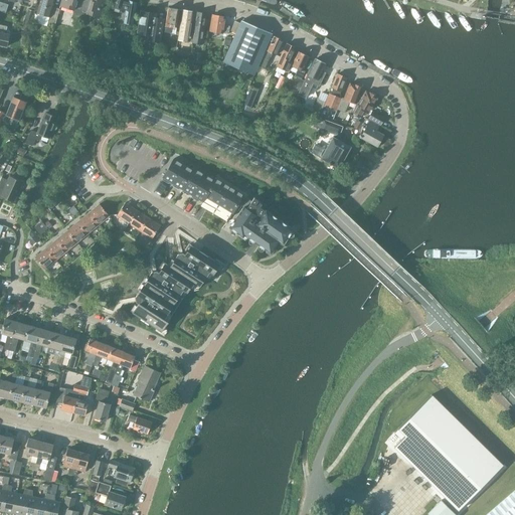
[(53,8),(55,0),(40,0),(40,4),(37,3),(35,10),(37,11),(37,13),(39,14),(39,16),(39,17),(46,19),(47,18),(48,17),(49,17),(48,23),(55,25),(59,10),(53,8)]
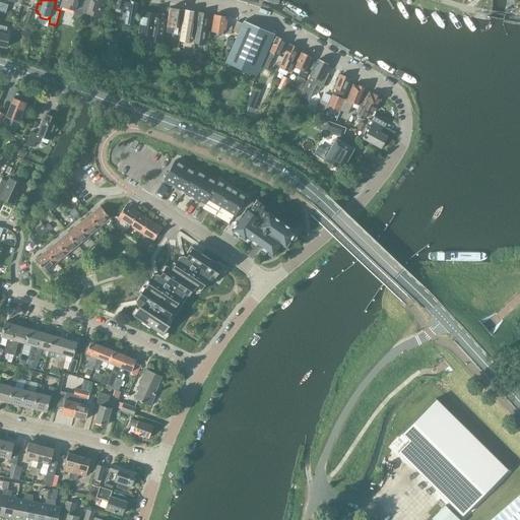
[(81,12),(84,0),(62,0),(61,7),(75,10),(72,18),(79,20),(81,12)]
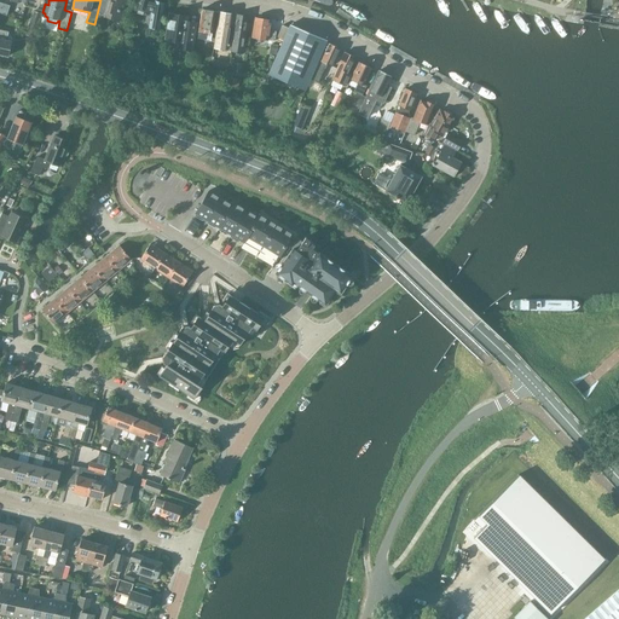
[(121,22),(127,0),(109,0),(109,1),(104,0),(100,0),(97,15),(94,24),(102,27),(104,17),(121,22)]
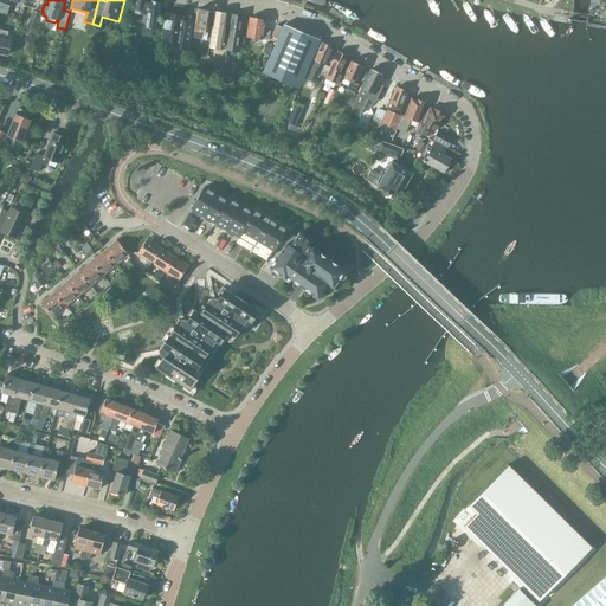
[(150,5),(148,4),(148,0),(133,0),(130,11),(144,15),(143,19),(144,23),(147,26),(156,28),(161,4),(154,1),(150,4),(150,5)]
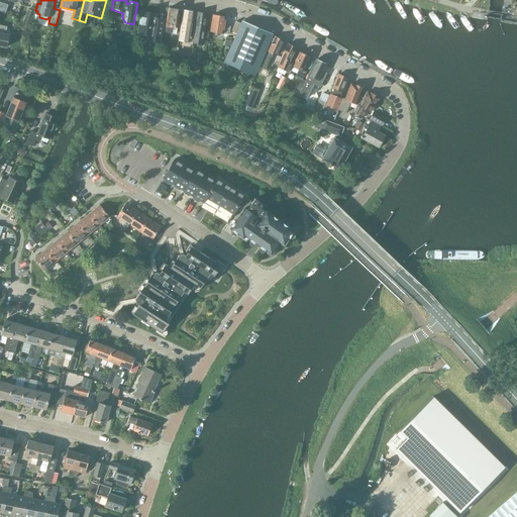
[(176,34),(180,9),(170,8),(166,32),(176,34)]
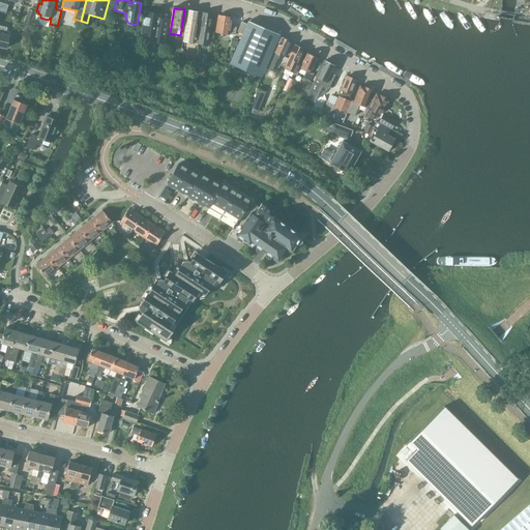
[(29,32),(30,28),(35,12),(28,10),(24,26),(23,30),(29,32)]
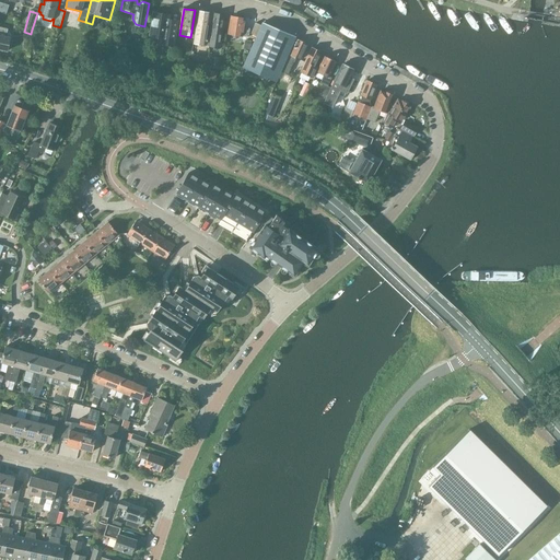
[(206,41),(210,13),(199,11),(195,38),(206,41)]
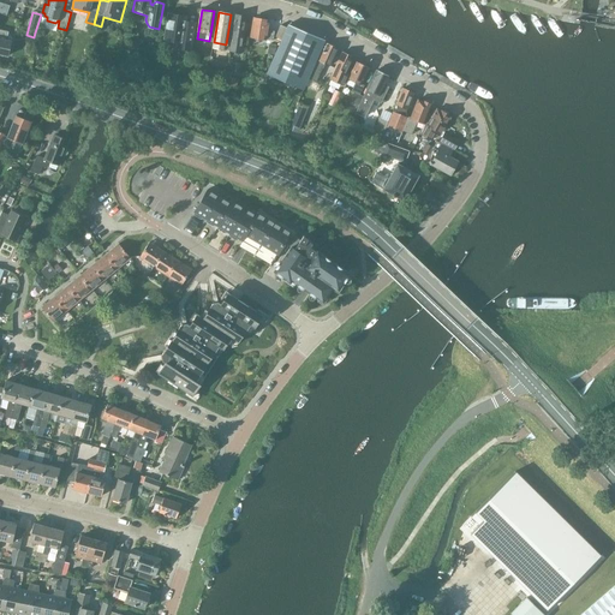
[(169,13),(165,40),(178,42),(177,48),(190,51),(195,29),(196,22),(186,21),(187,17),(169,13)]
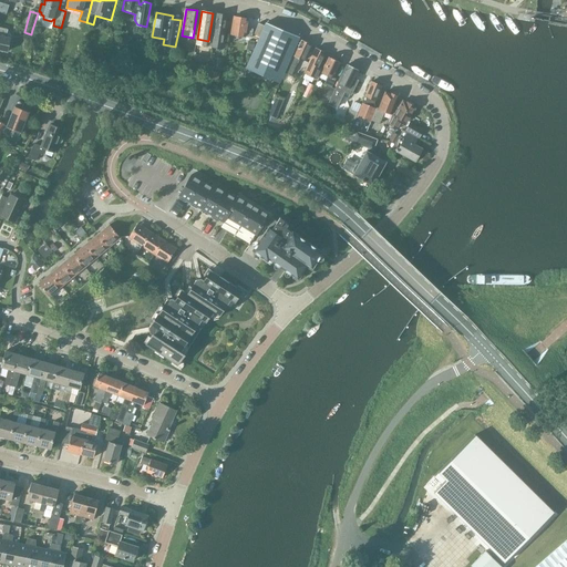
[(225,35),(228,16),(217,13),(212,48),(219,49),(222,35),(225,35)]
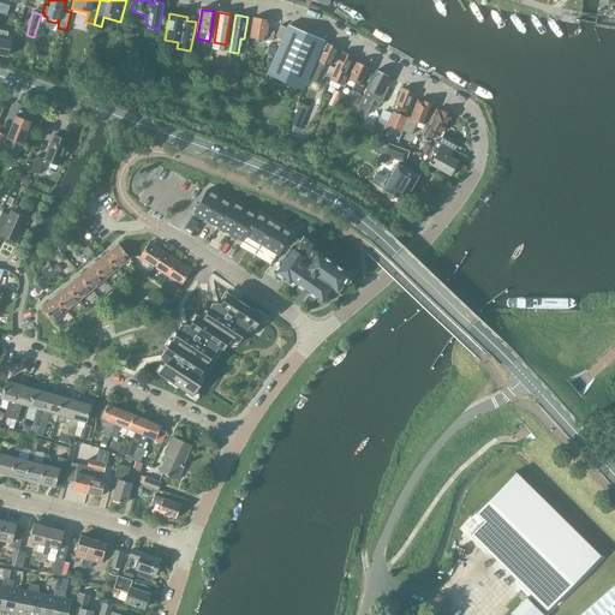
[(273,40),(275,31),(268,30),(269,21),(254,18),(250,36),(273,40)]
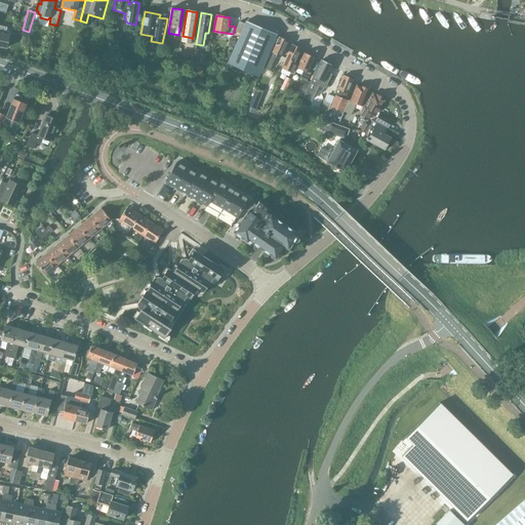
[(241,34),(235,47),(228,63),(258,76),(264,66),(270,69),(277,53),(282,55),(288,41),(279,37),(273,50),(270,49),(278,34),(246,21),(245,24),(240,23),(237,32),(241,34)]
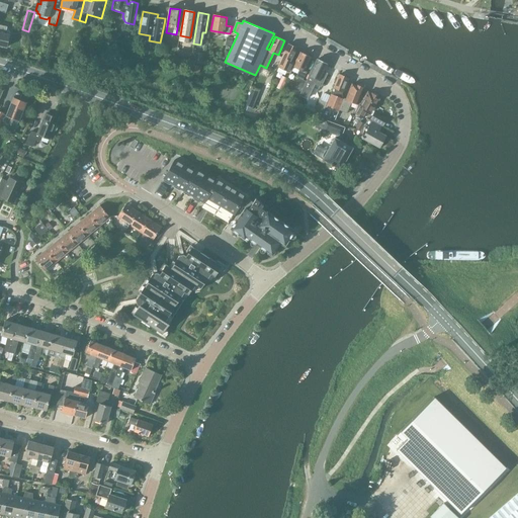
[(4,34),(5,27),(0,25),(0,46),(5,48),(8,35),(4,34)]
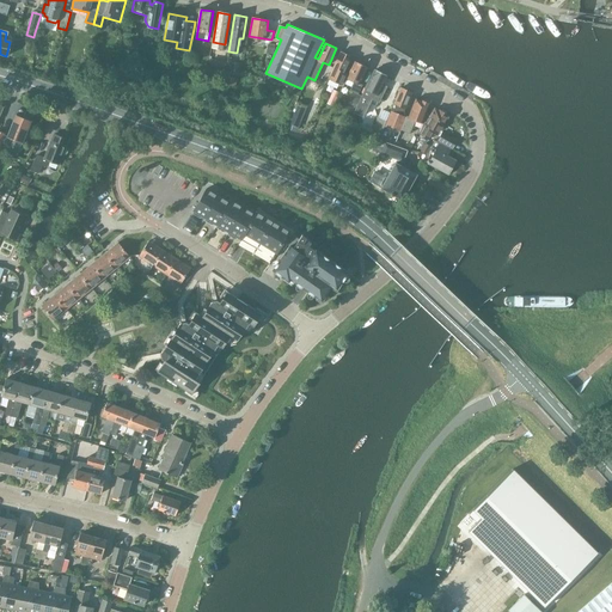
[(341,84),(347,73),(344,72),(352,57),(341,51),(329,78),(341,84)]
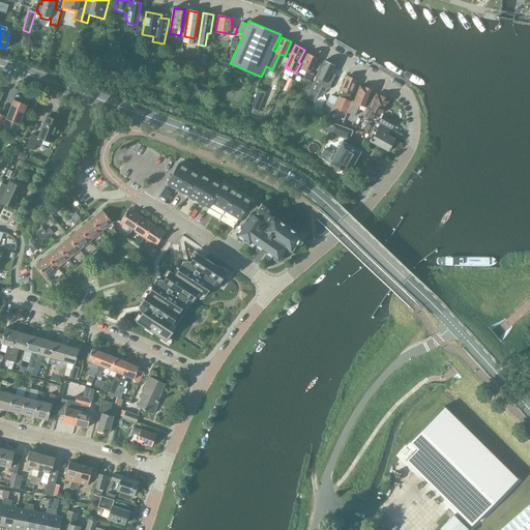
[(313,82),(311,81),(315,72),(313,71),(318,58),(307,53),(301,67),(306,70),(303,78),(305,79),(301,88),(308,91),(313,82)]
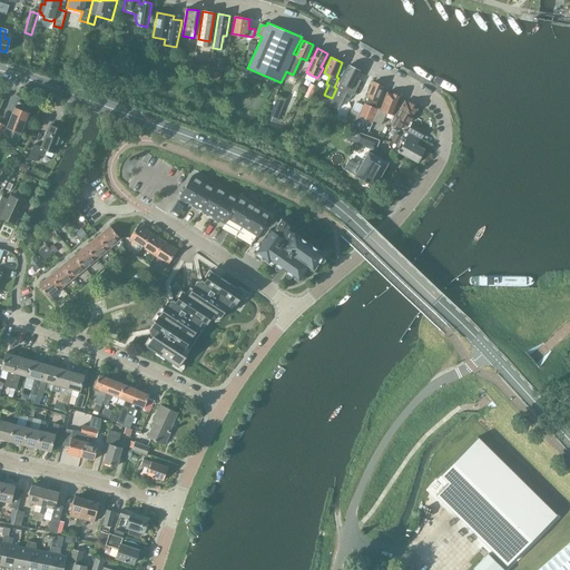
[(53,65),(52,70),(64,72),(65,68),(66,64),(55,61),(53,65)]
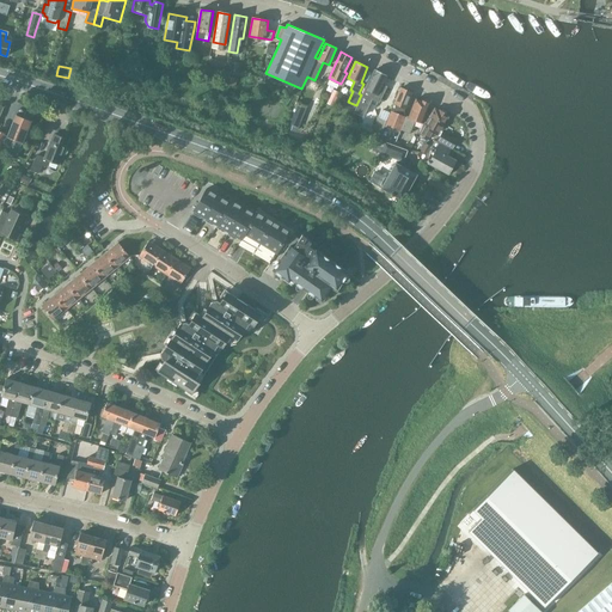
[(379,101),(386,89),(383,86),(387,77),(374,71),(365,89),(363,92),(379,101)]
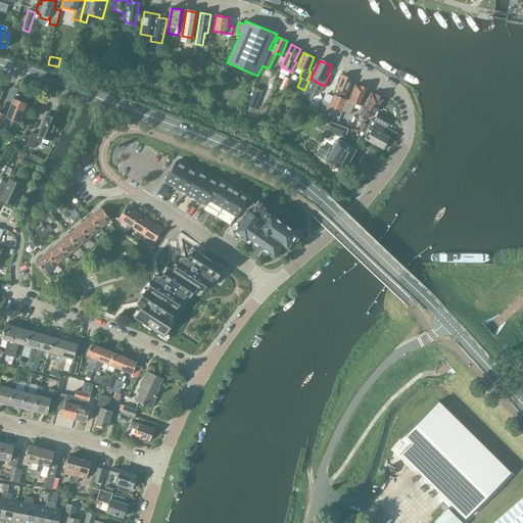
[(194,65),(192,72),(200,75),(202,67),(194,65)]
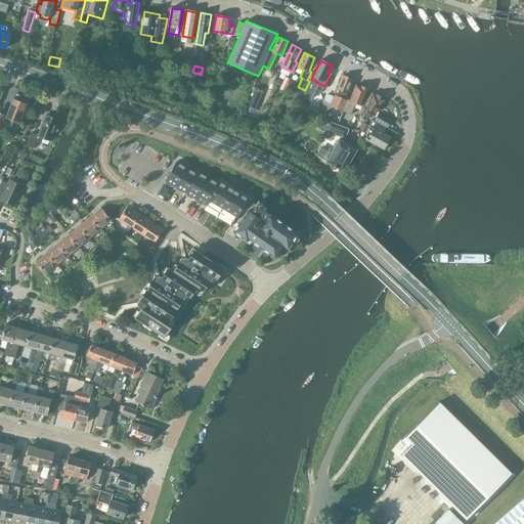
[(343,113),(348,100),(347,95),(353,79),(343,75),(330,107),(343,113)]
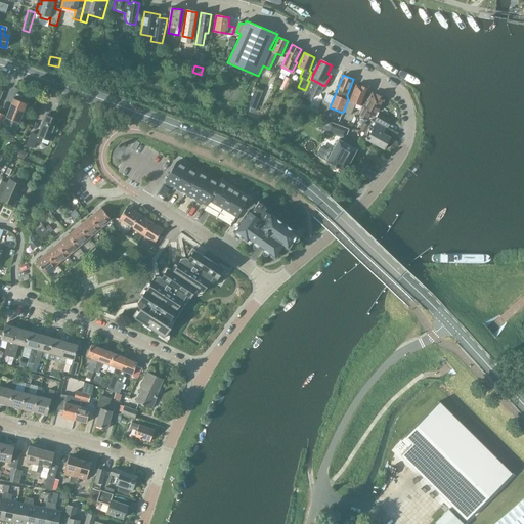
[(286,91),(288,87),(292,79),(287,77),(280,89),(286,91)]
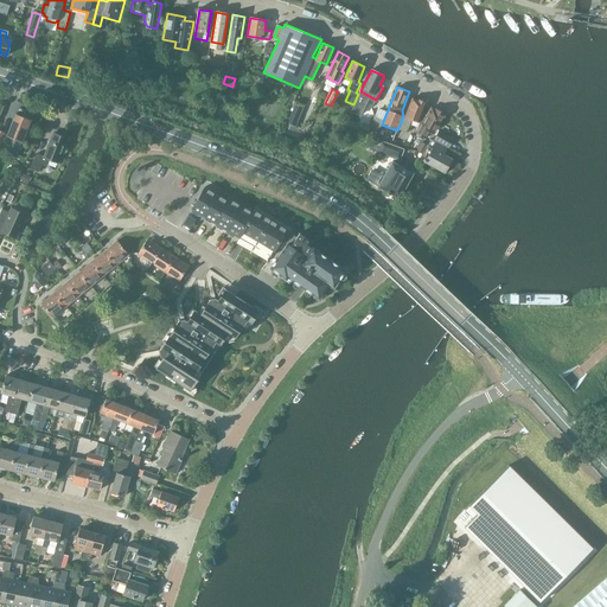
[(420,121),(423,113),(427,103),(413,98),(401,129),(408,132),(414,119),(420,121)]
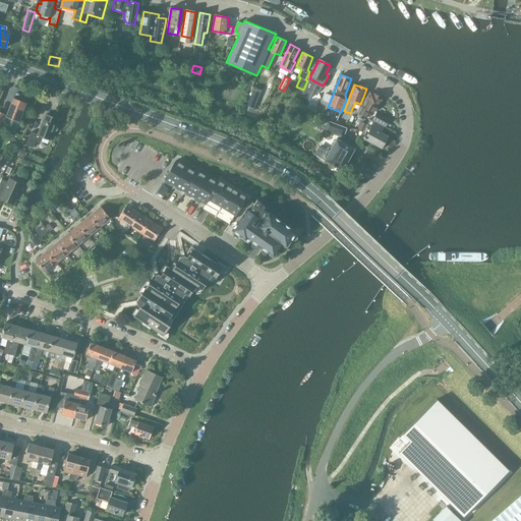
[(255,109),(256,105),(262,91),(252,88),(248,99),(245,105),(255,109)]
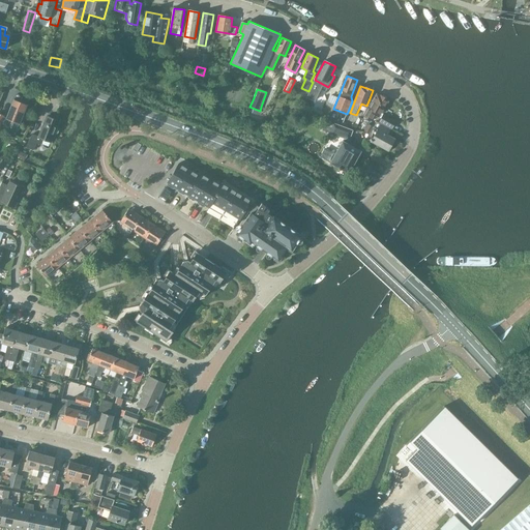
[(380,115),(388,99),(377,93),(371,105),(367,104),(363,113),(370,117),(373,111),(380,115)]
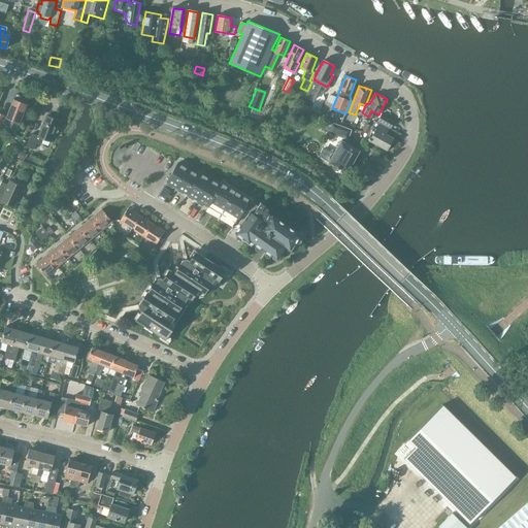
[(14,134),(27,105),(13,100),(6,119),(3,118),(4,116),(0,113),(0,126),(1,123),(9,127),(7,131),(14,134)]
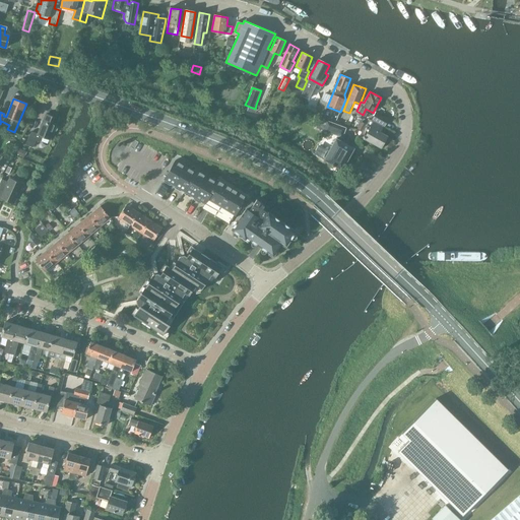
[(322,118),(328,103),(321,100),(315,115),(322,118)]
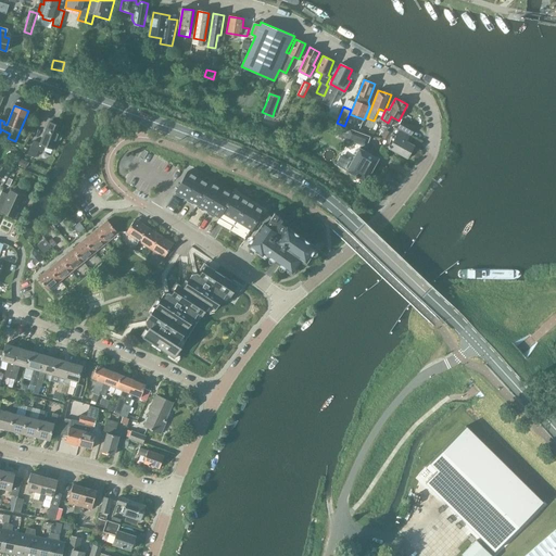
[(58,140),(60,140),(61,139),(62,138),(62,136),(61,135),(60,134),(62,127),(49,122),(40,143),(34,140),(28,154),(36,158),(38,150),(42,152),(46,146),(53,150),(58,140)]
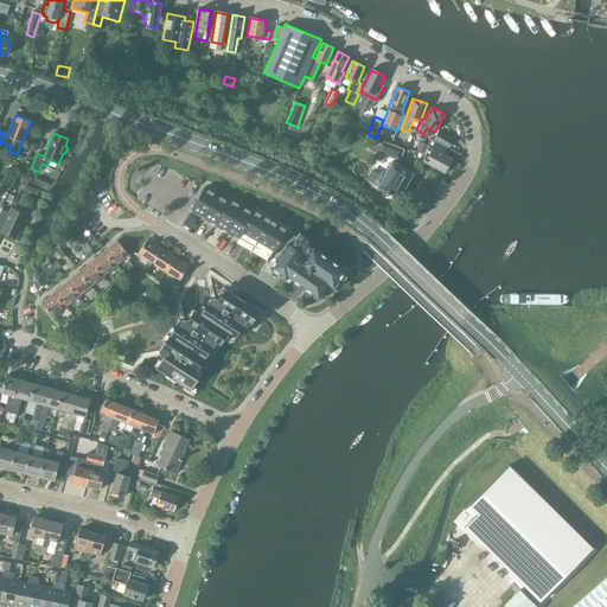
[(451,148),(454,139),(443,133),(439,142),(451,148)]
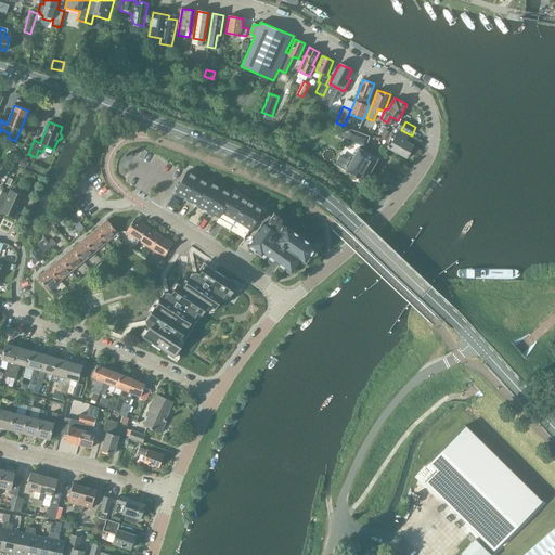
[(407,158),(413,145),(403,140),(405,133),(395,128),(385,146),(407,158)]
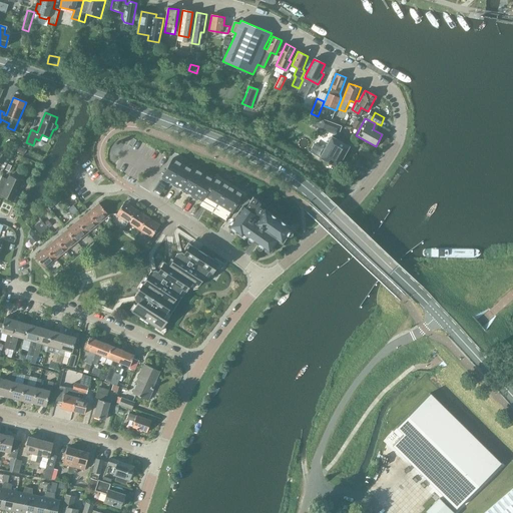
[(339,135),(342,126),(324,119),(321,128),(339,135)]
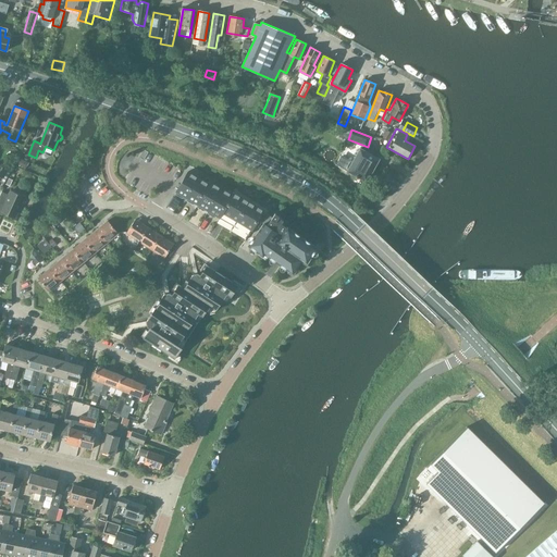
[(14,148),(11,155),(17,159),(21,152),(14,148)]
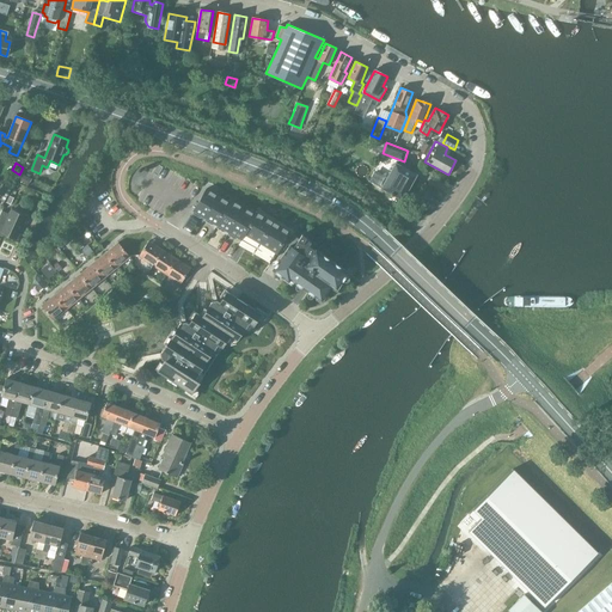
[(403,200),(416,175),(396,164),(381,189),(391,194),(390,195),(392,196),(393,195),(403,200)]
